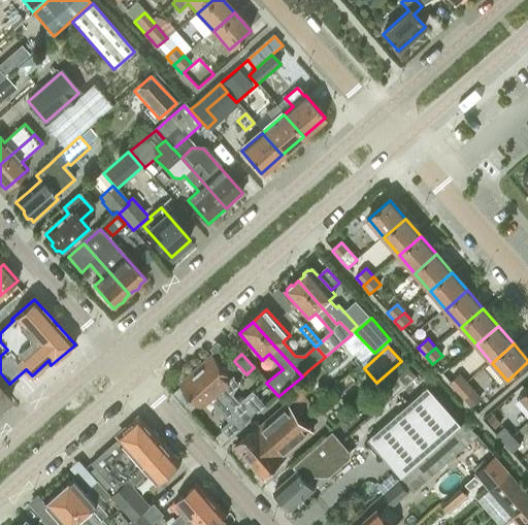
[(239,387),(233,379),(212,356),(208,360),(203,362),(201,367),(197,370),(245,426),(266,408),(253,393),(240,404),(233,396),(239,387)]
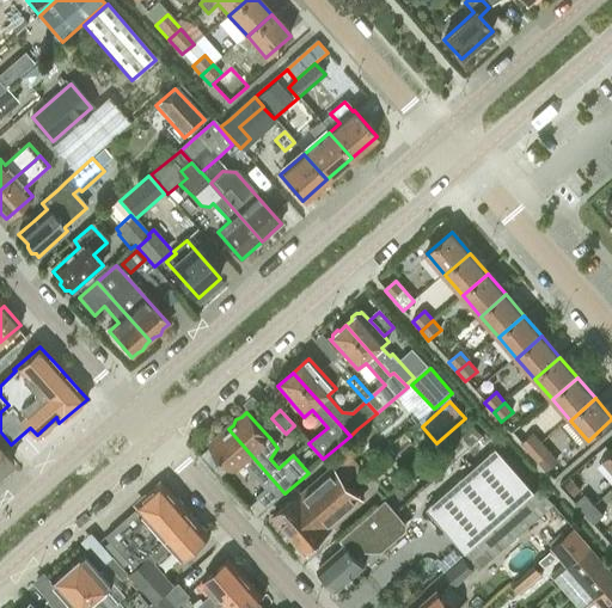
[(267,510),(285,493),(228,429),(224,434),(218,435),(215,441),(209,446),(232,472),(243,462),(267,490),(257,498),(267,510)]
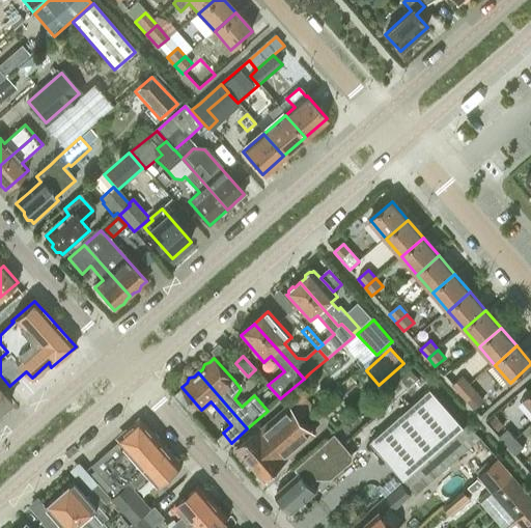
[(459,394),(470,385),(463,378),(452,386),(459,394)]
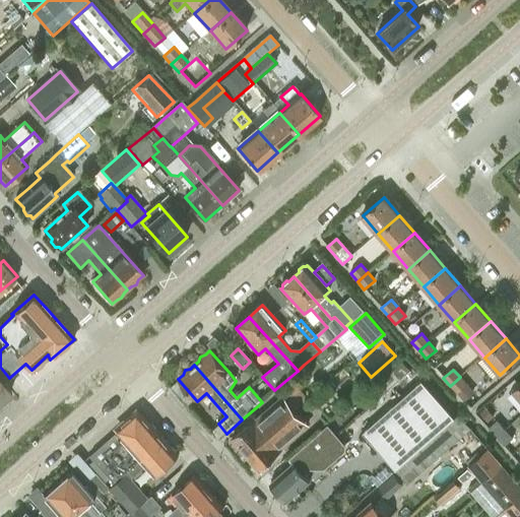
[(458,394),(467,386),(460,377),(450,386),(458,394)]
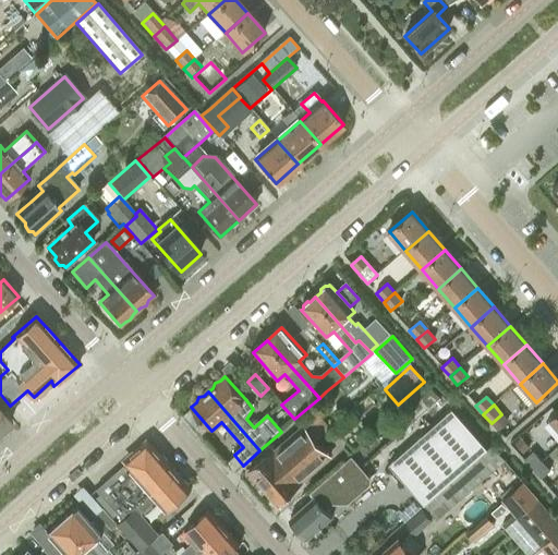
[(0,432),(11,422),(0,408),(0,432)]
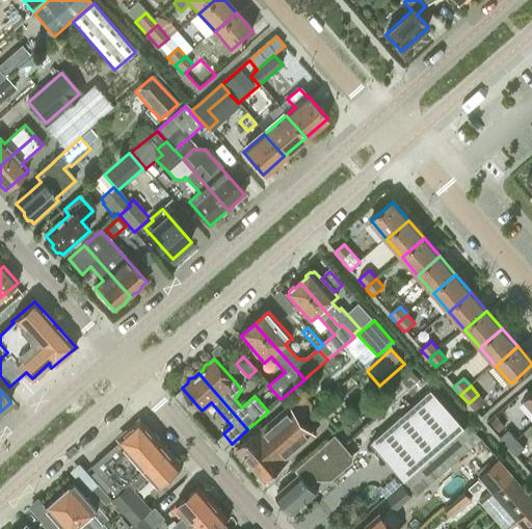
[(373,445),(404,481),(463,429),(445,408),(431,393),(398,423),(373,445)]
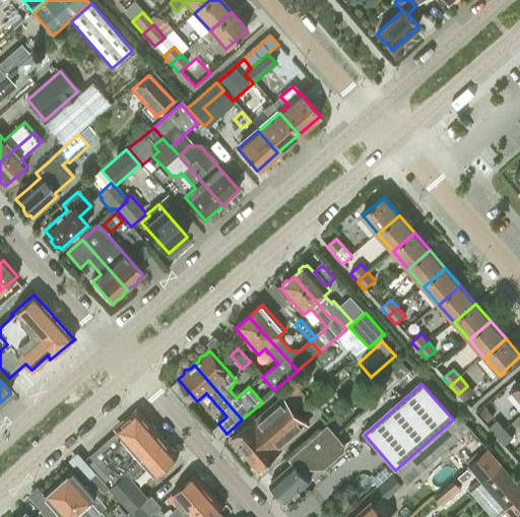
[(317,406),(334,392),(328,385),(311,398),(317,406)]
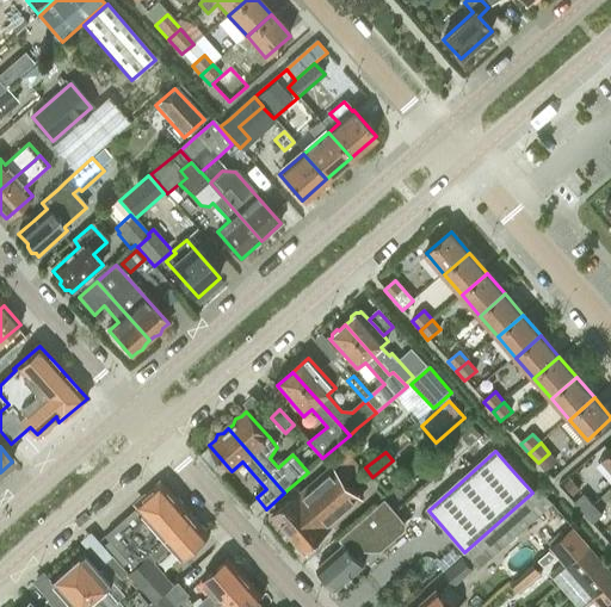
[(556,462),(549,453),(538,463),(544,471),(556,462)]
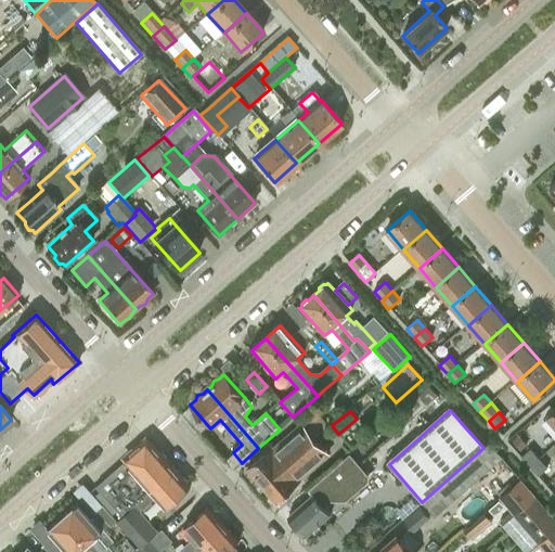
[(313,440),(305,429),(300,424),(273,447),(271,445),(269,447),(271,449),(247,470),(252,475),(254,480),(259,483),(261,486),(313,440)]
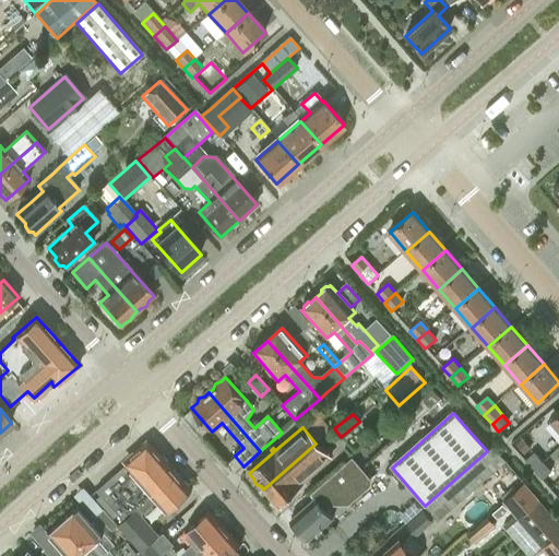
[(531,451),(522,441),(516,446),(525,456),(531,451)]
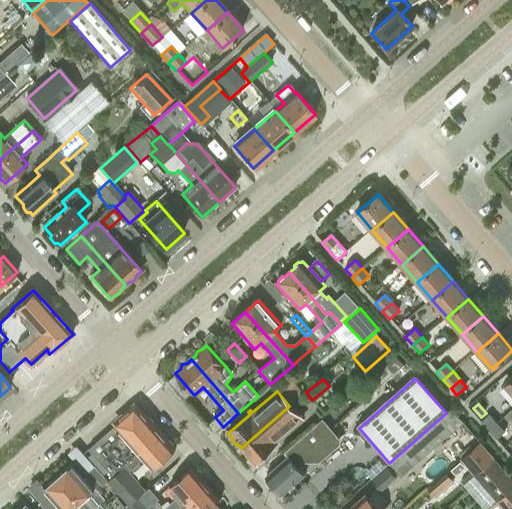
[(297,416),(290,407),(289,406),(241,448),(245,453),(247,457),(252,460),(256,465),(277,445),(270,437),(284,425),(285,426),(297,416)]
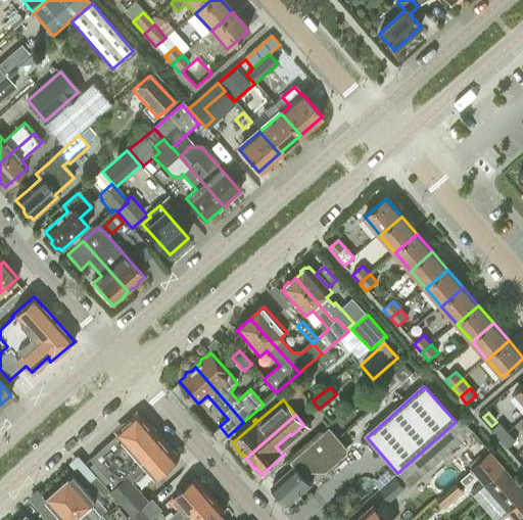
[(150,427),(148,428),(137,416),(117,433),(119,435),(90,461),(115,487),(127,478),(164,443),(150,427)]
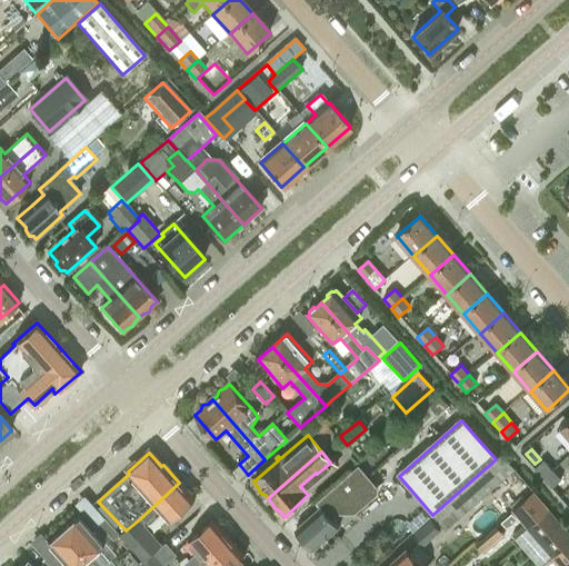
[(446,530),(515,470),(501,455),(496,459),(432,515),(446,530)]
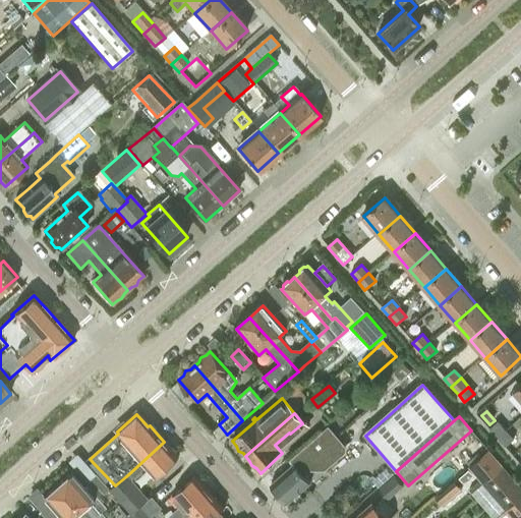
[(505,448),(514,441),(498,422),(489,429),(505,448)]
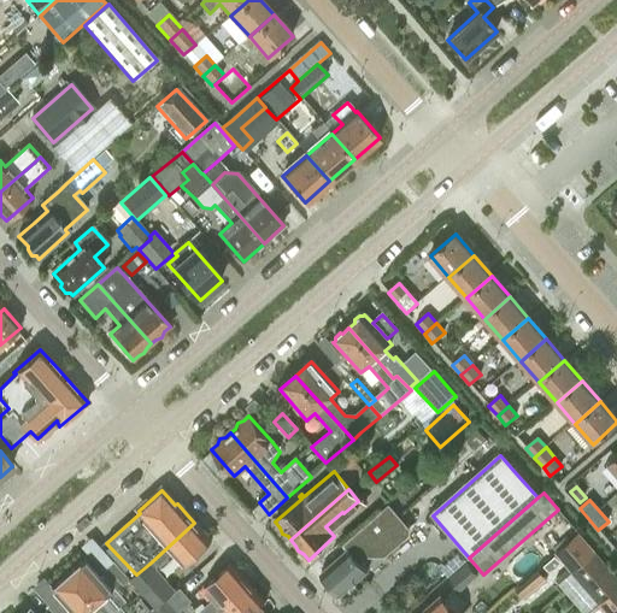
[(348,550),(322,575),(340,596),(368,572),(362,565),(369,558),(386,558),(410,536),(410,530),(389,505),(344,546),(348,550)]
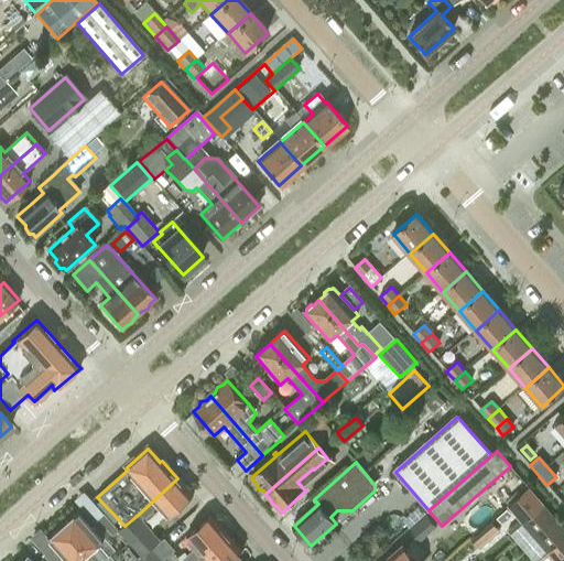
[(137,516),(142,521),(160,507),(169,518),(193,496),(177,478),(137,516)]
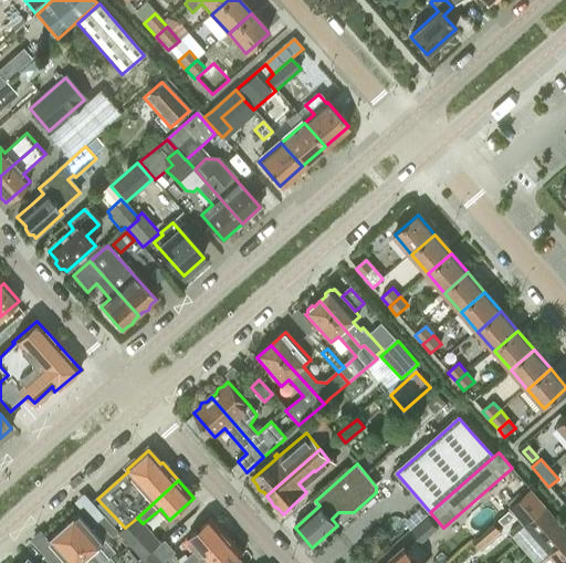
[(530,490),(510,509),(511,510),(515,515),(527,529),(547,510),(530,490)]
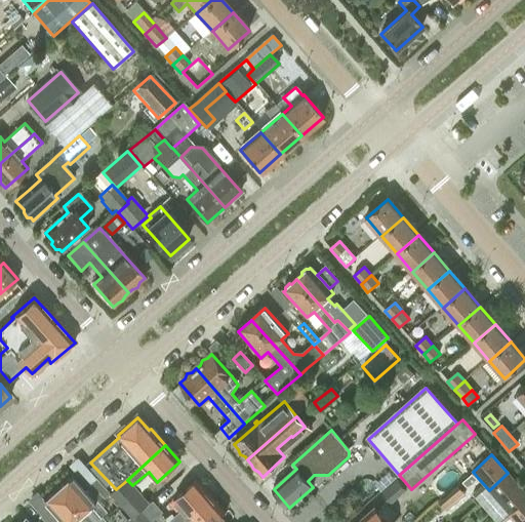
[(463,481),(468,487),(478,478),(474,473),(463,481)]
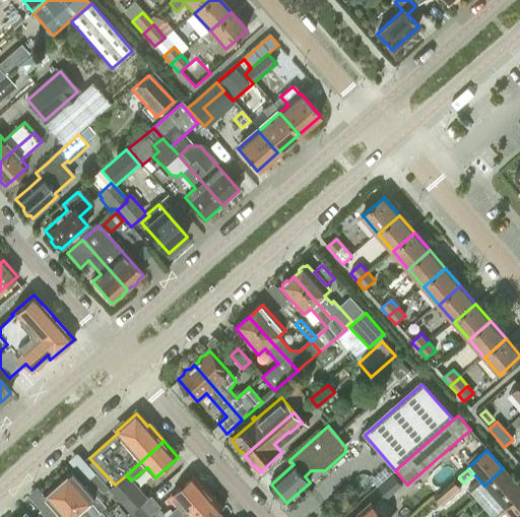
[(505,510),(519,497),(519,487),(504,468),(497,474),(484,486),(505,510)]
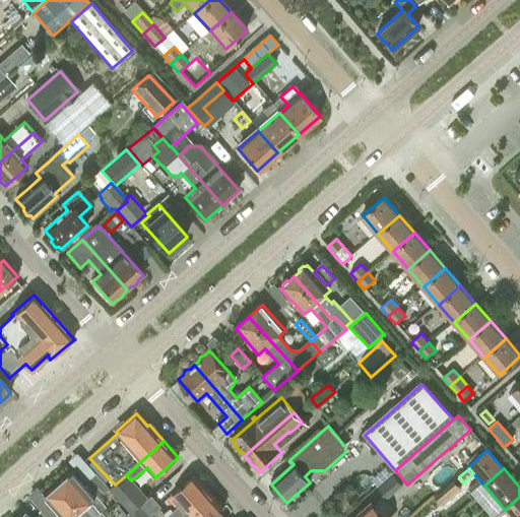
[(87,505),(94,499),(72,473),(58,486),(85,516),(104,516),(102,513),(99,516),(96,516),(87,505)]
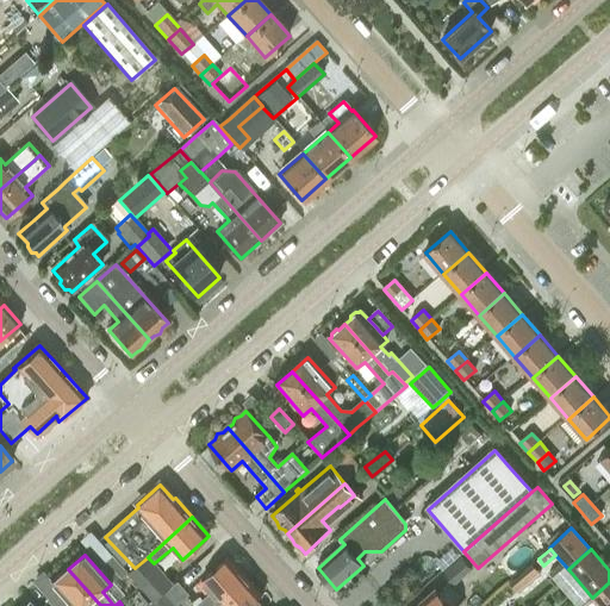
[(117,574),(123,568),(112,555),(105,561),(117,574)]
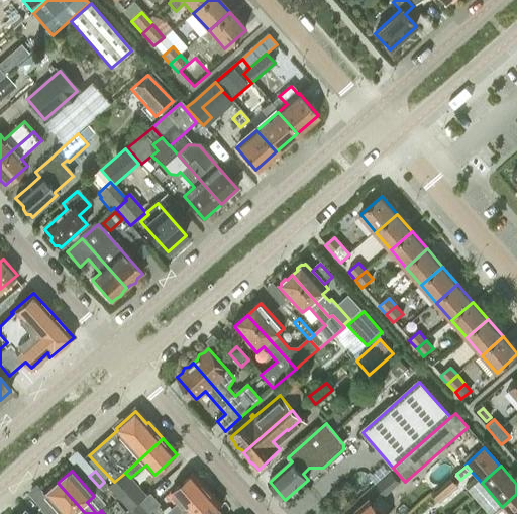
[(146,497),(130,478),(125,473),(114,482),(108,487),(119,499),(129,511),(146,497)]
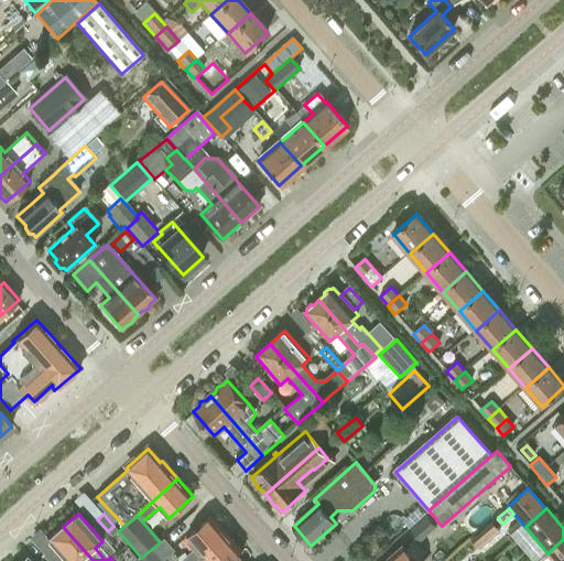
[(197,560),(227,535),(210,516),(186,538),(197,549),(184,560),(197,560)]
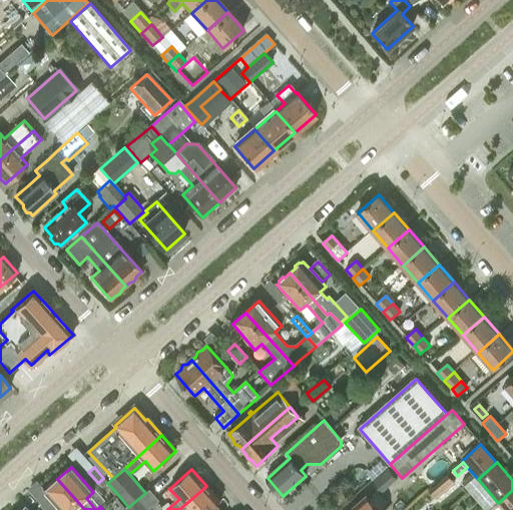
[(383,491),(397,480),(389,471),(375,483),(383,491)]
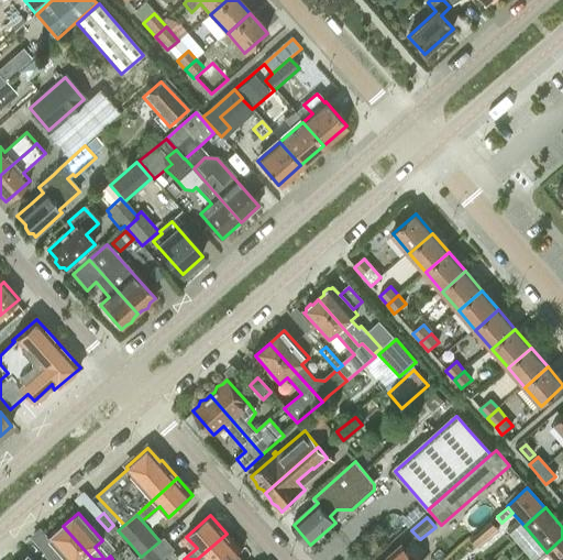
[(478,549),(499,531),(492,522),(471,539),(478,549)]
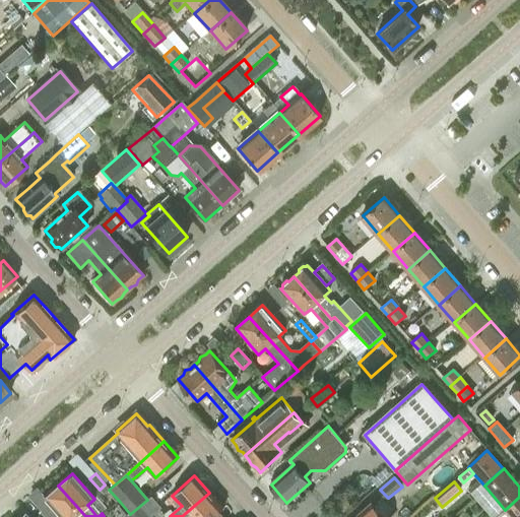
[(85,516),(58,486),(45,498),(61,516),(85,516)]
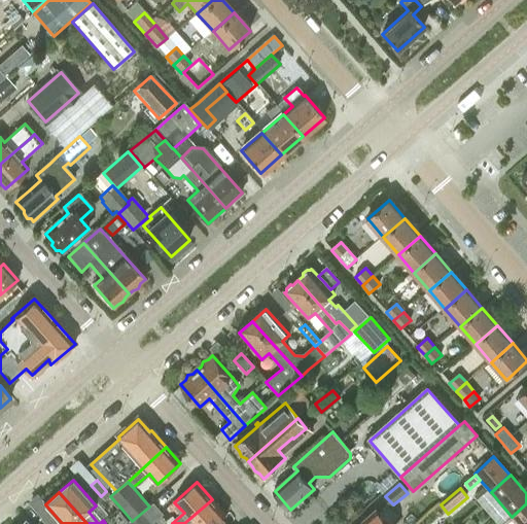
[(224,523),(221,520),(226,516),(212,499),(184,523),(224,523)]
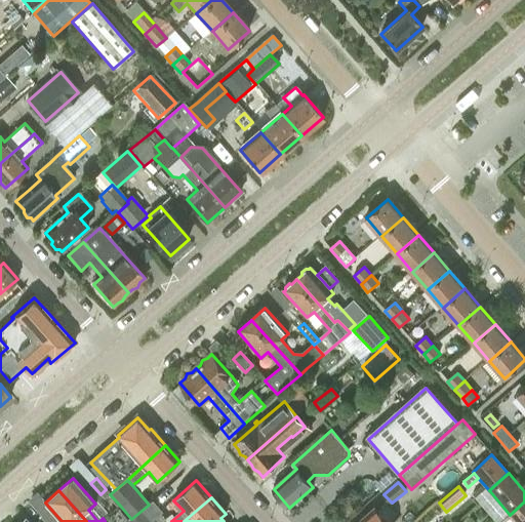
[(162,513),(154,504),(153,503),(133,520),(134,521),(154,521),(162,513)]
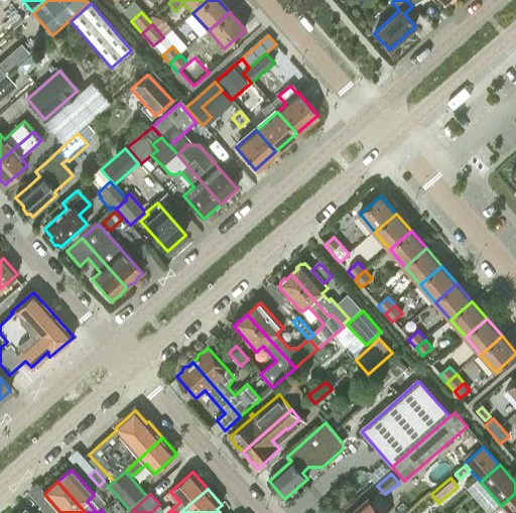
[(515,512),(515,495),(503,507),(507,512),(515,512)]
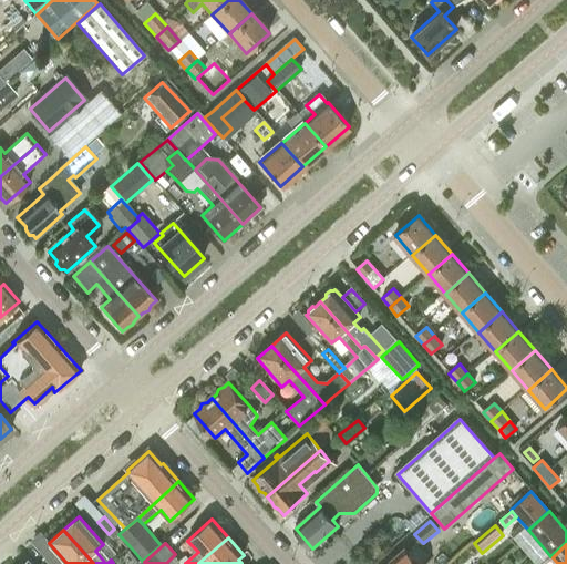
[(142,563),(130,547),(116,560),(120,563),(142,563)]
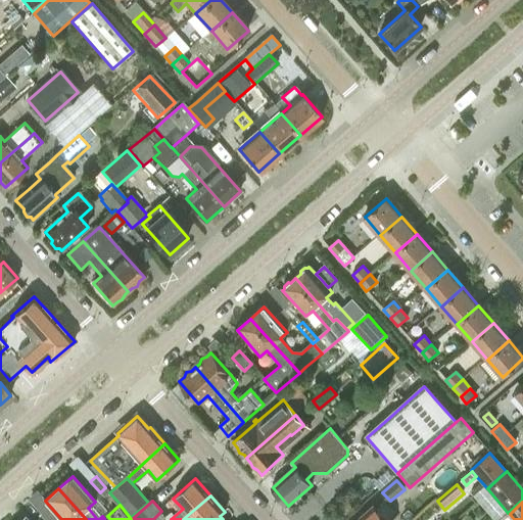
[(367,513),(359,519),(387,519),(375,506),(367,513)]
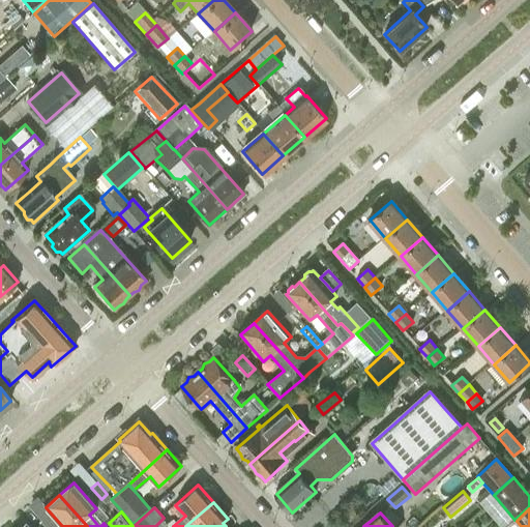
[(59,526),(51,517),(42,523),(46,526),(59,526)]
